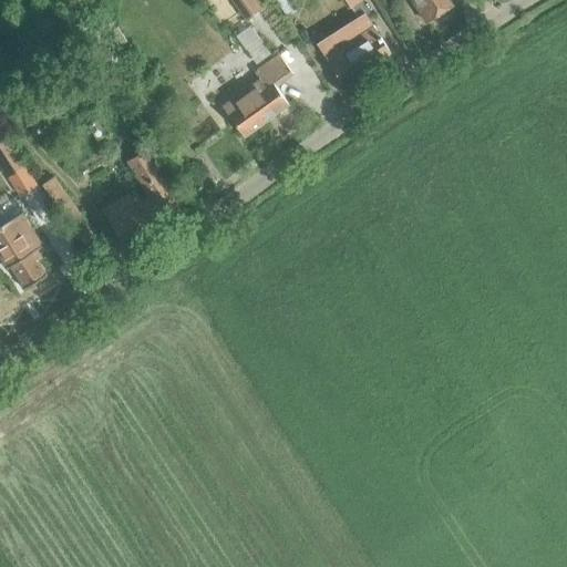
[(230,0),(245,20),(260,9),(254,0),(230,0)]
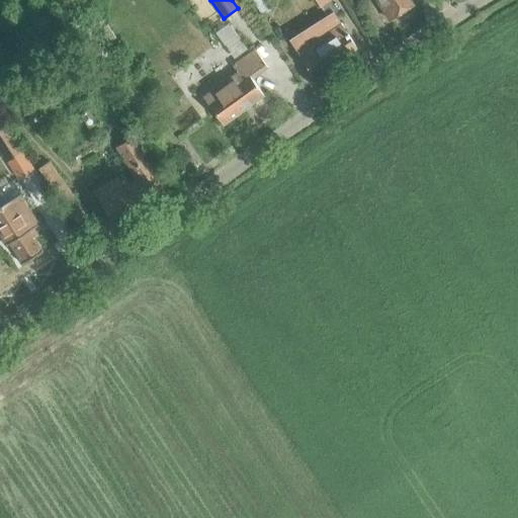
[(266,0),(251,0),(261,15),(271,8),(266,0)]
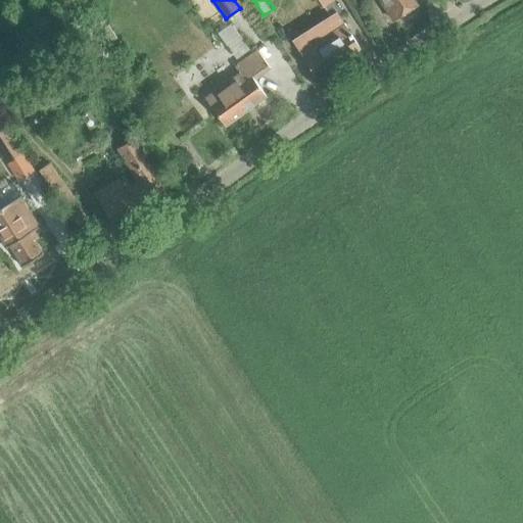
[(312,38),(297,47),(304,60),(316,79),(361,50),(344,24),(336,12),(341,10),(334,0),(319,0),(330,16),(307,31),(312,38)]
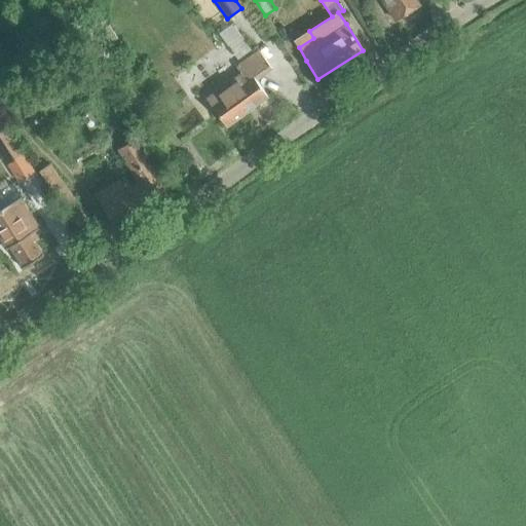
[(415,0),(381,0),(395,21),(419,5),(415,0)]
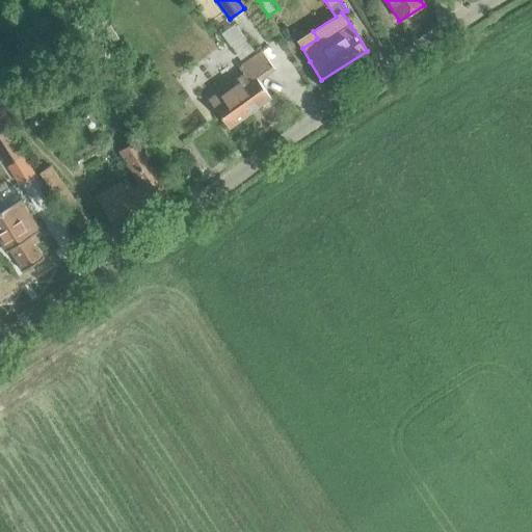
[(110,25),(101,30),(109,44),(118,37),(110,25)]
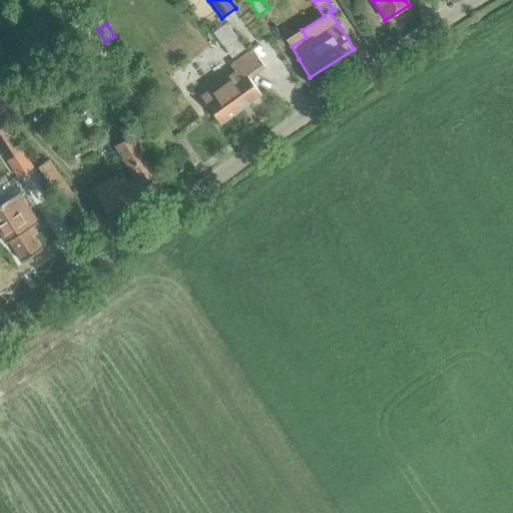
[(201,96),(220,123),(262,93),(249,78),(266,67),(252,49),(230,65),(235,71),(201,96)]
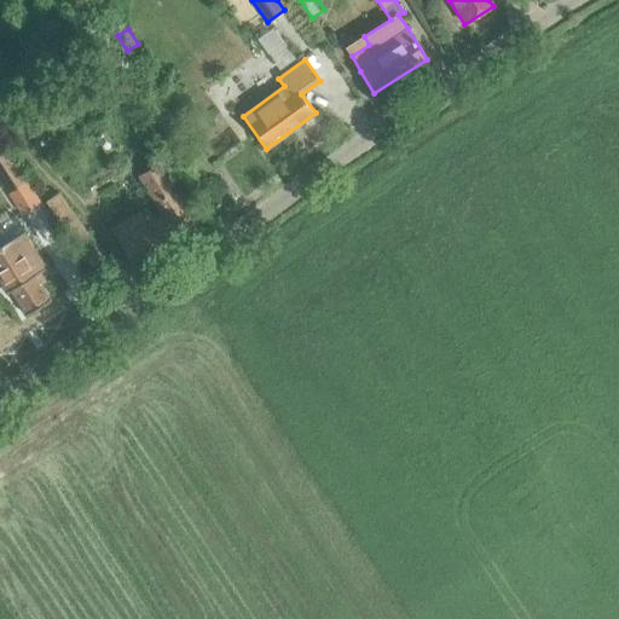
[(0,150),(0,180),(7,192),(27,180),(6,148),(0,150)]
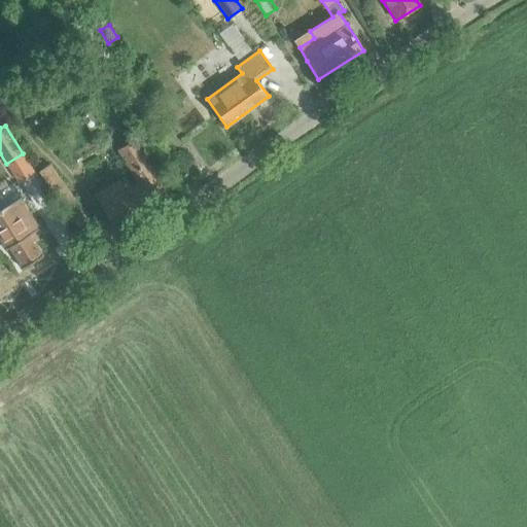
[(110,180),(86,195),(108,226),(148,202),(146,198),(156,191),(148,178),(152,175),(129,138),(110,149),(133,185),(118,195),(110,180)]
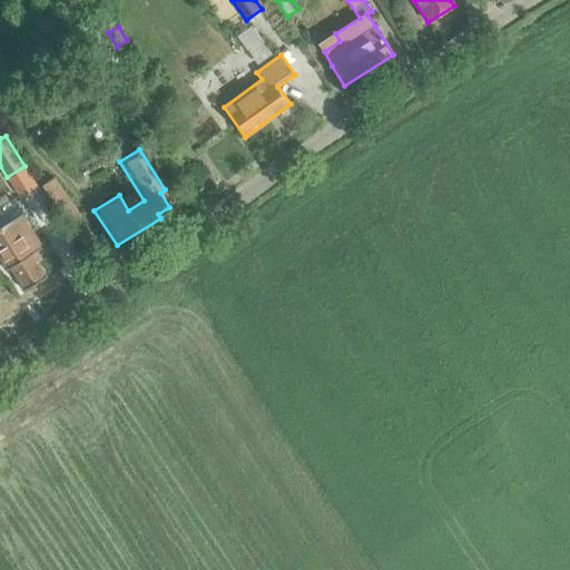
[(42,186),(53,204),(84,248),(96,241),(66,196),(55,177),(42,186)]
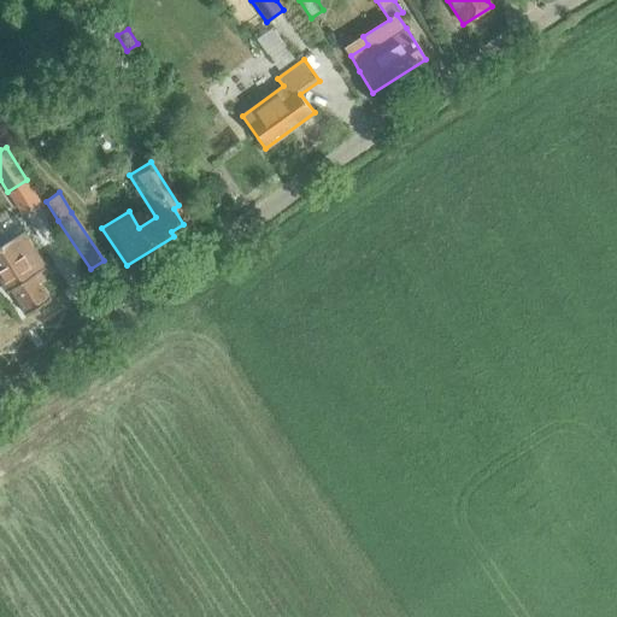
[(40,272),(47,268),(24,231),(0,246),(0,281),(7,293),(11,291),(27,315),(51,299),(41,283),(45,280),(40,272)]
